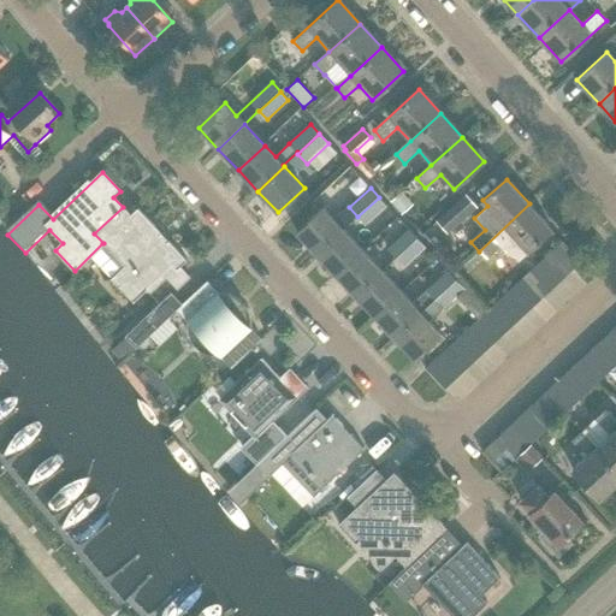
[(391,200),(391,201),(392,203),(402,213),(403,213),(413,203),(402,191),(391,200)]
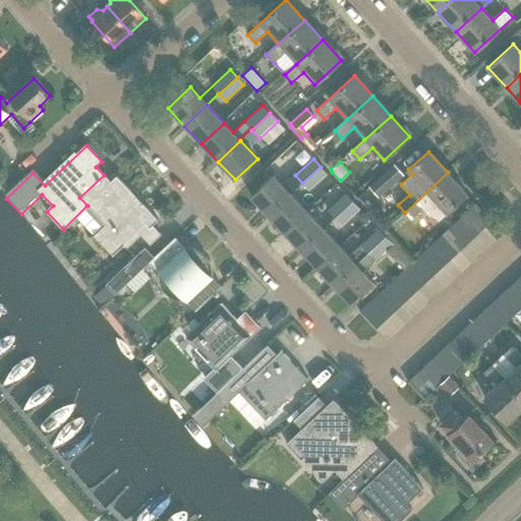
[(404,175),(394,164),(368,186),(379,197),(404,175)]
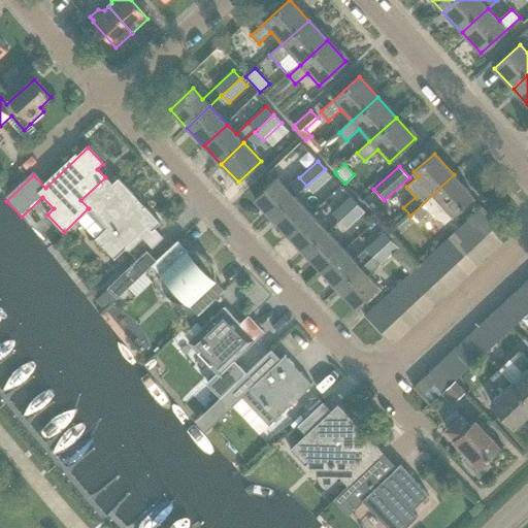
[(332,176),(325,169),(306,186),(312,193),(332,176)]
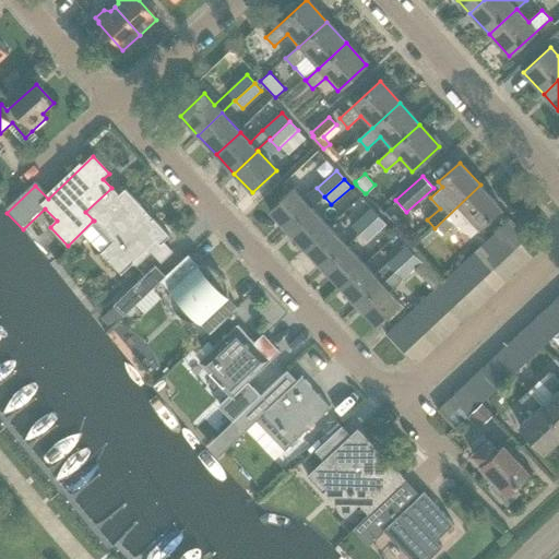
[(480,185),(435,228),(442,236),(455,224),(460,229),(468,234),(471,236),(480,228),(480,229),(502,210),(480,185)]
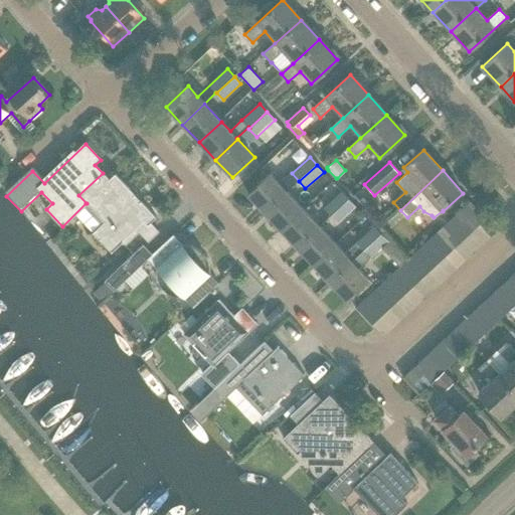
[(109,181),(103,173),(78,195),(87,203),(86,203),(105,223),(93,234),(112,254),(137,230),(148,242),(159,231),(152,224),(157,219),(142,203),(139,205),(133,199),(136,196),(116,175),(109,181)]
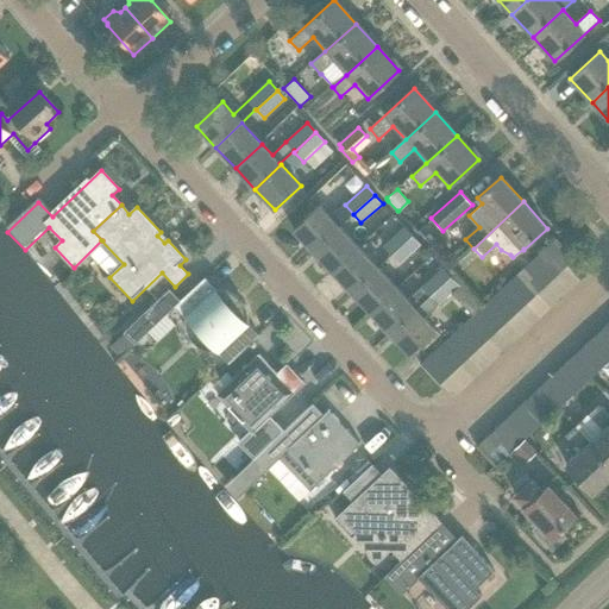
[(314,251),(340,227),(320,206),(294,230),(314,251)]
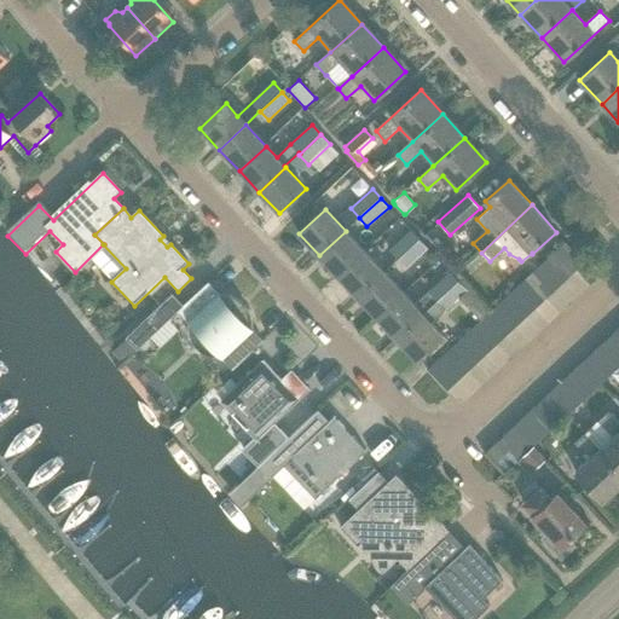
[(346,231),(319,255),(339,276),(365,252),(346,231)]
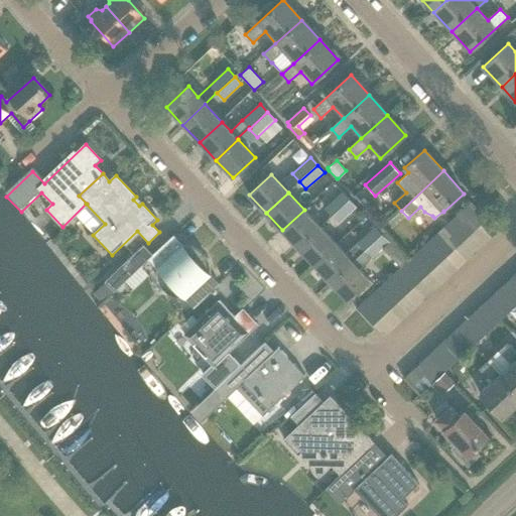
[(325,209),(333,217),(350,200),(343,192),(325,209)]
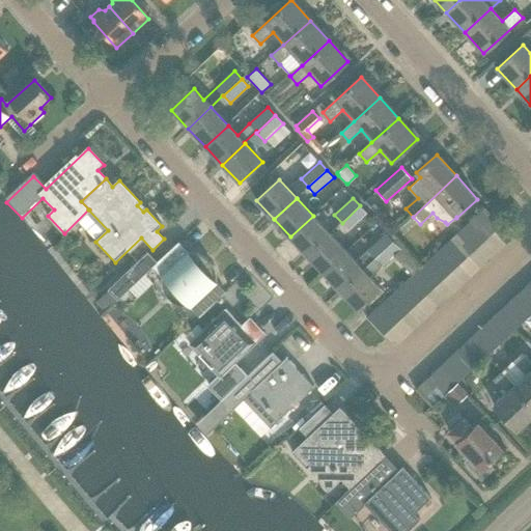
[(367,213),(360,205),(342,223),(348,230),(367,213)]
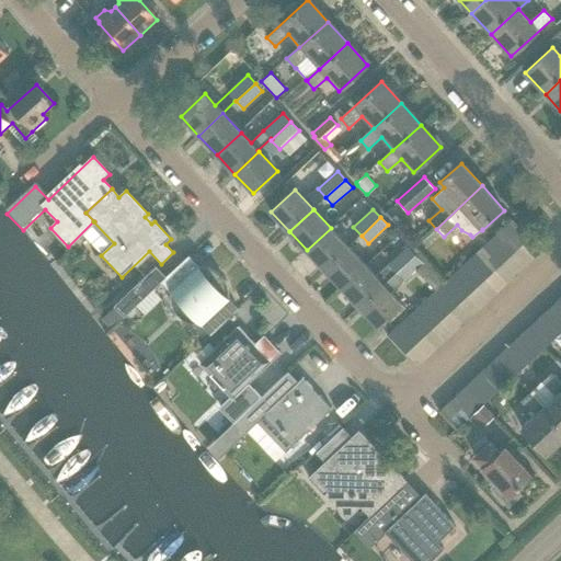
[(503,229),(521,247),(529,239),(512,220),(503,229)]
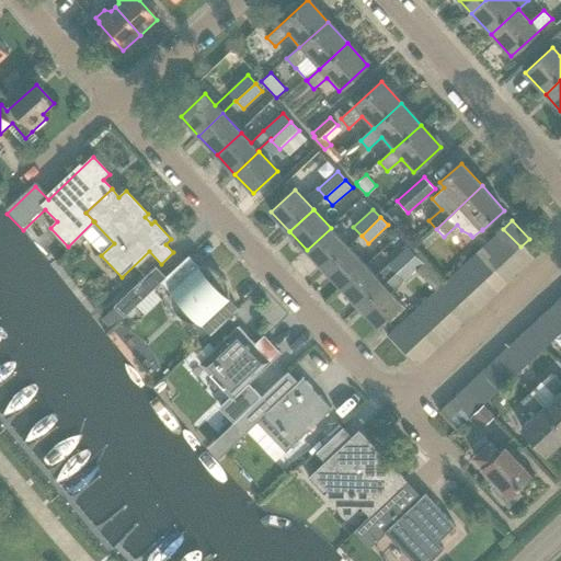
[(331,228),(307,250),(324,270),(348,247),(331,228)]
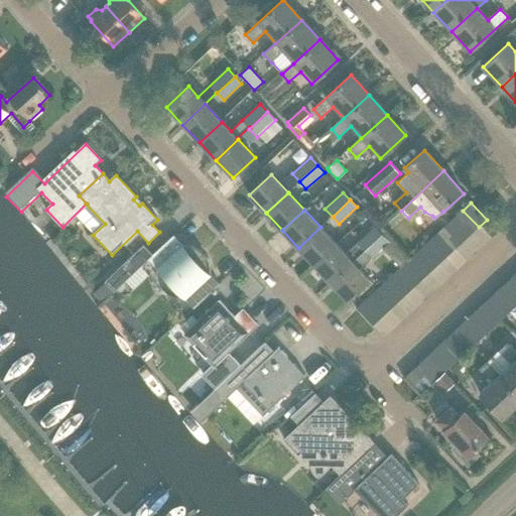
[(455,219),(472,235),(479,227),(463,211),(455,219)]
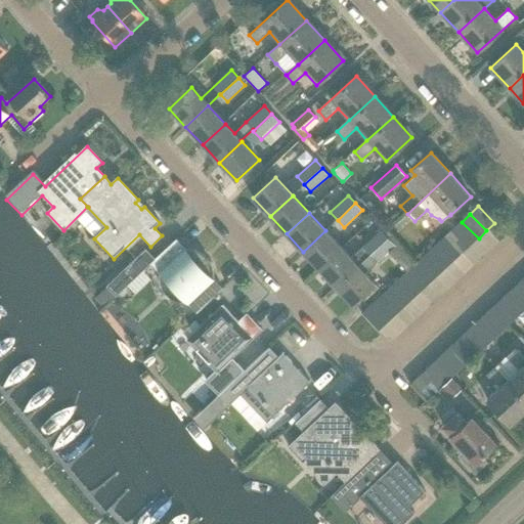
[(462,222),(454,228),(470,247),(479,238),(462,222)]
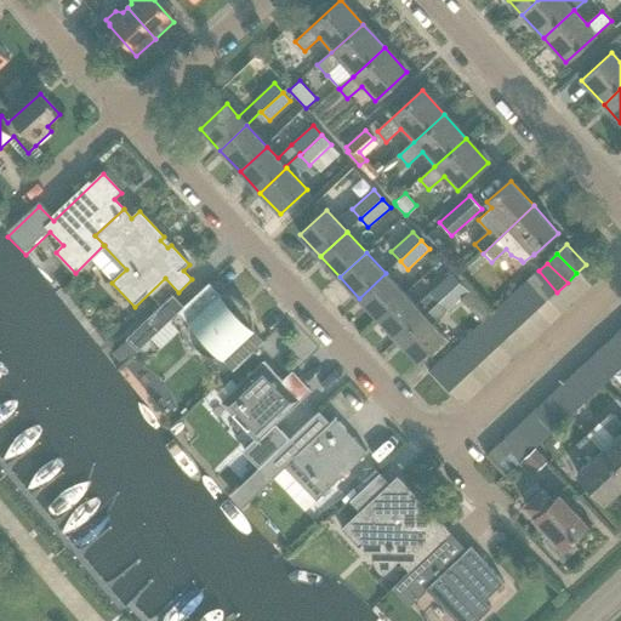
[(539,271),(529,280),(547,301),(557,292),(539,271)]
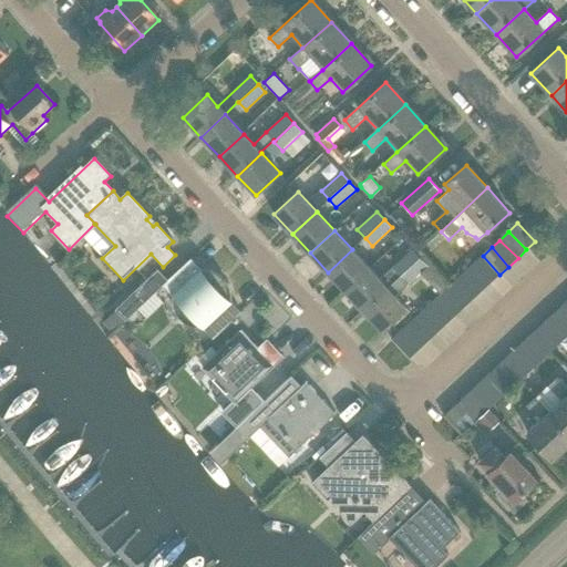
[(352,249),(328,272),(346,291),(370,269),(352,249)]
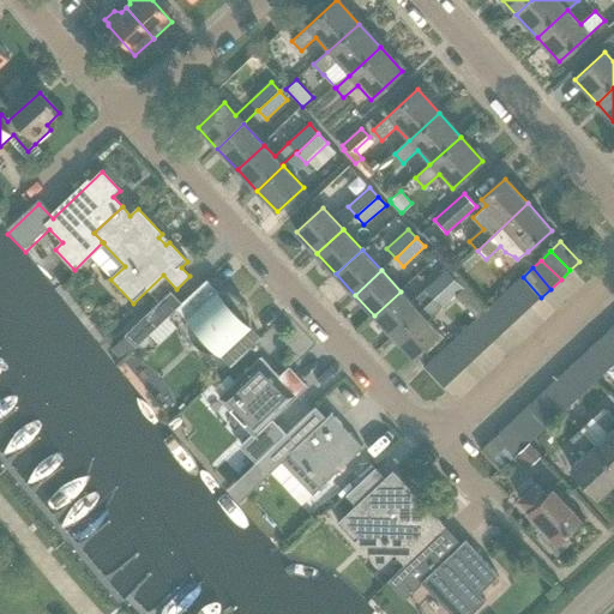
[(411,302),(401,292),(374,315),(393,336),(455,280),(446,270),(425,289),(411,302)]
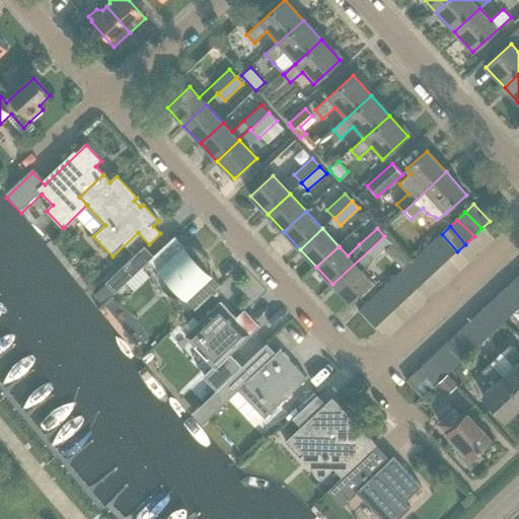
[(442,234),(434,242),(449,260),(457,251),(442,234)]
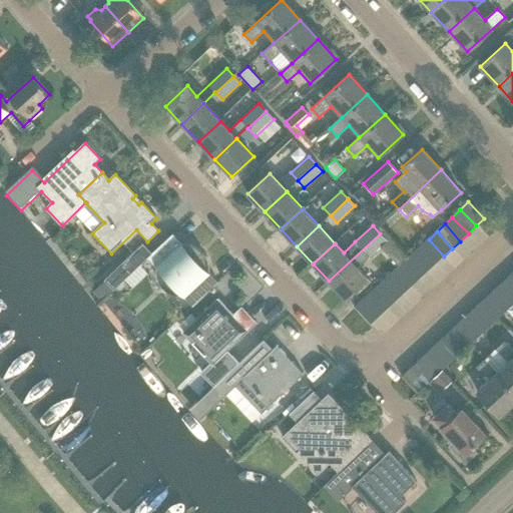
[(387,240),(380,233),(329,281),(346,299),(368,279),(358,268),(369,257),(381,246),(400,267),(404,263),(406,261),(387,240)]
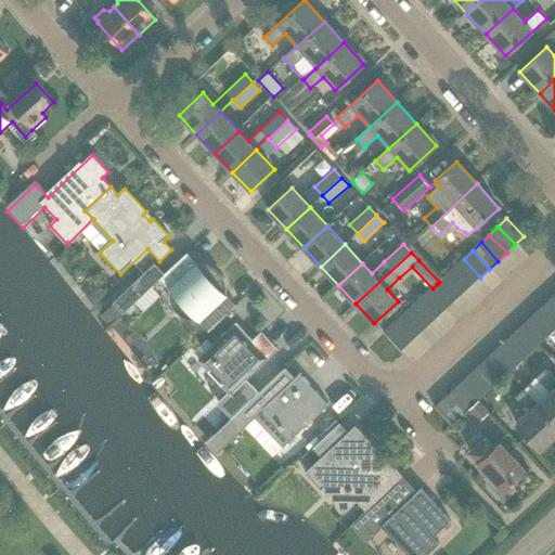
[(188,254),(164,276),(159,281),(169,292),(169,297),(170,301),(172,308),(179,315),(180,317),(183,319),(189,321),(193,322),(198,323),(207,331),(235,306),(227,296),(227,291),(226,286),(223,280),(217,272),(216,271),(213,269),(207,267),(203,265),(196,265),(188,254)]
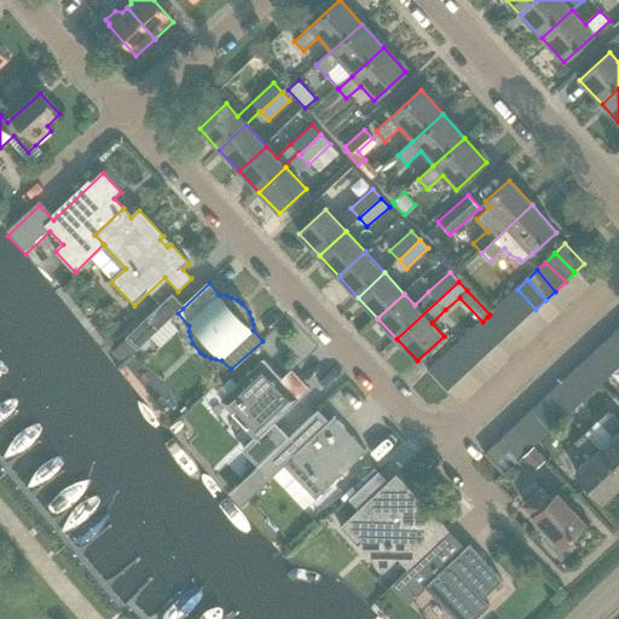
[(518,289),(505,300),(525,319),(536,310),(518,289)]
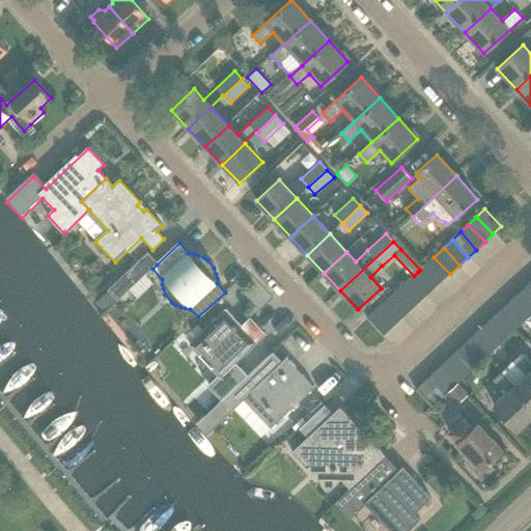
[(118,300),(152,269),(157,264),(147,254),(108,289),(118,300)]
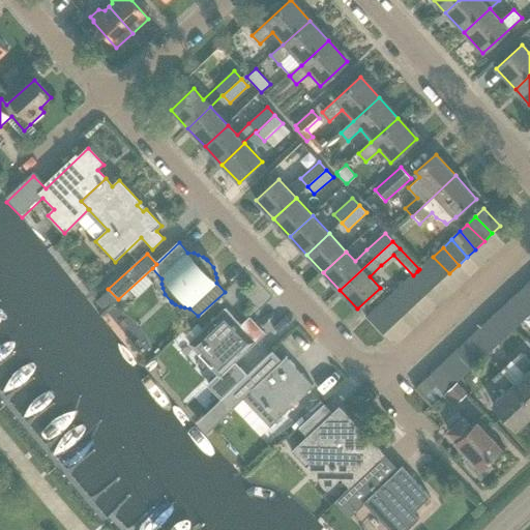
[(433,257),(425,264),(442,281),(449,273),(433,257)]
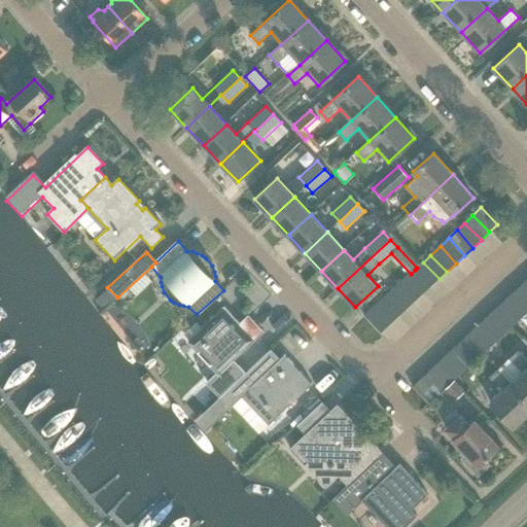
[(440,279),(423,262),(417,268),(415,270),(431,287),(440,279)]
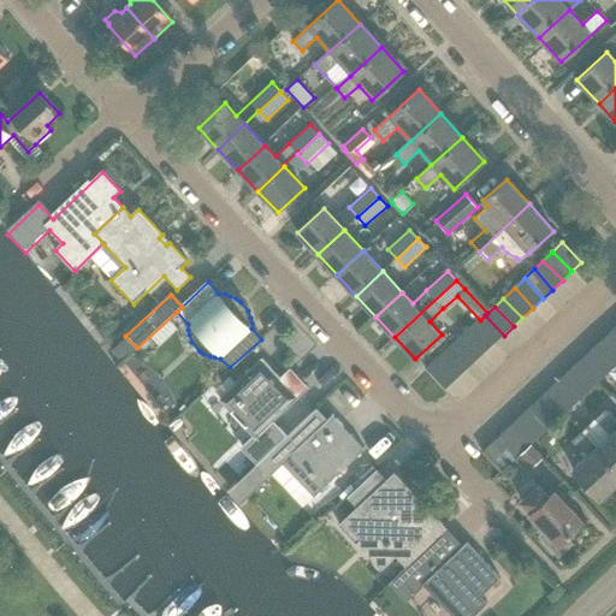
[(485,315),(480,320),(475,325),(495,344),(504,336),(485,315)]
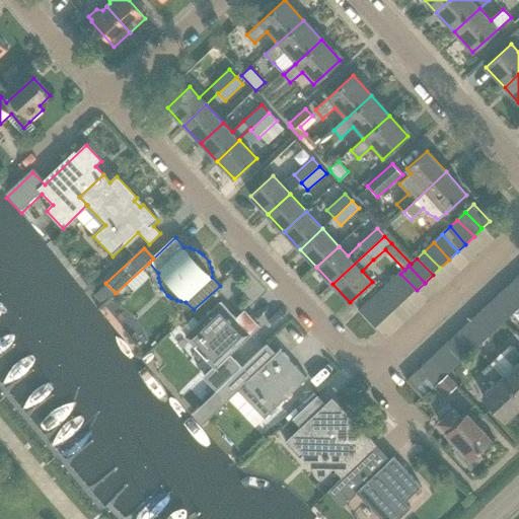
[(400,274),(392,281),(408,299),(417,290),(400,274)]
